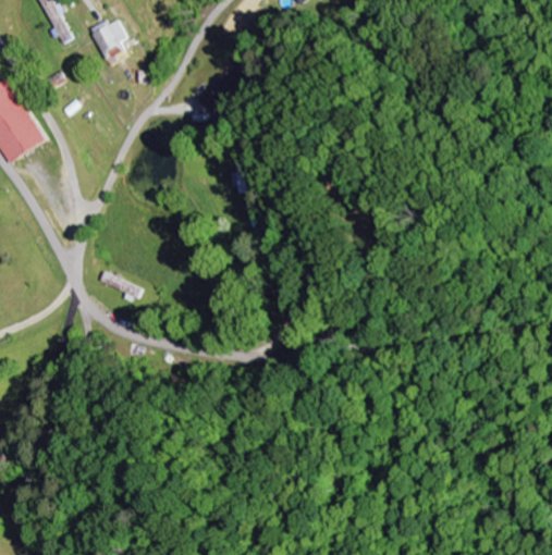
[(39,0),(60,42),(71,37),(60,13),(63,11),(59,1),(52,3),(51,0),(39,0)]
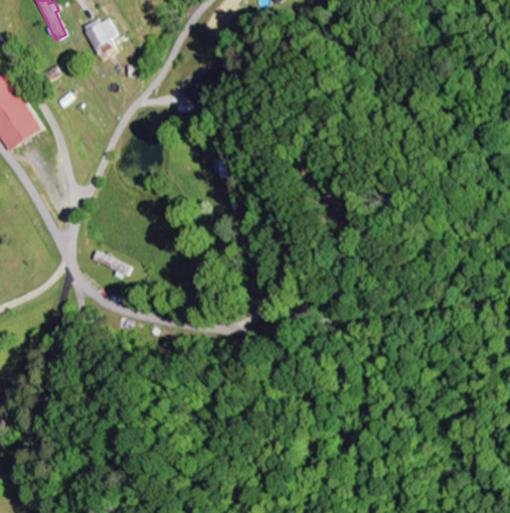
[(110,14),(85,26),(99,54),(117,45),(113,37),(119,34),(110,14)]
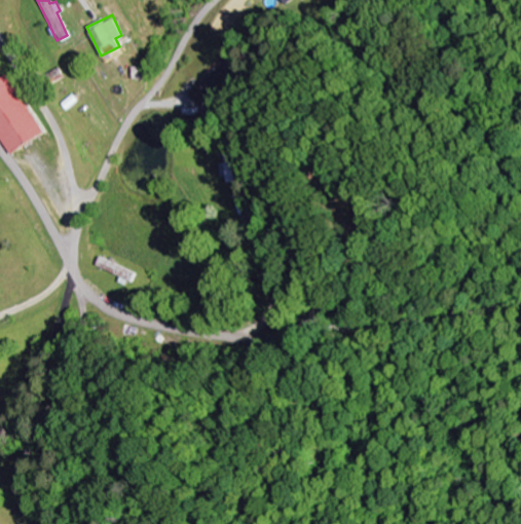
[(40,132),(5,73),(0,76),(0,146),(4,153),(40,132)]
